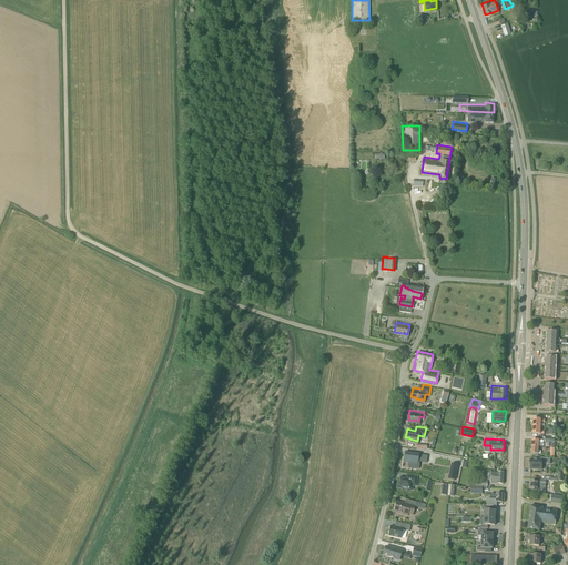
[(408,466),(413,466),(414,466),(415,466),(416,458),(419,460),(426,461),(427,454),(404,451),(402,460),(408,461),(408,466)]
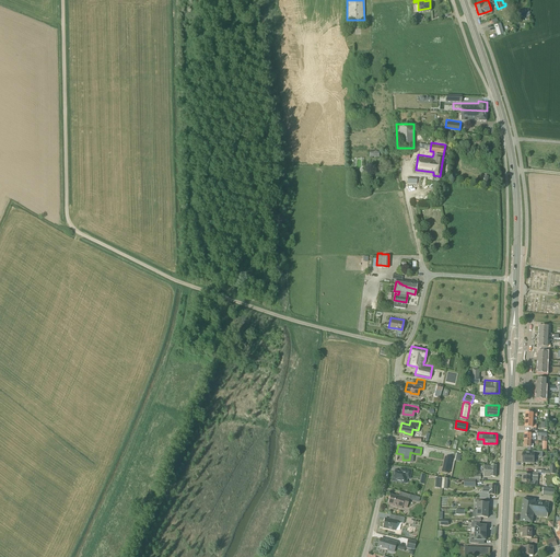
[(543,454),(543,450),(534,449),(534,450),(523,449),(523,455),(522,455),(522,459),(523,459),(523,460),(534,461),(535,454),(543,454)]
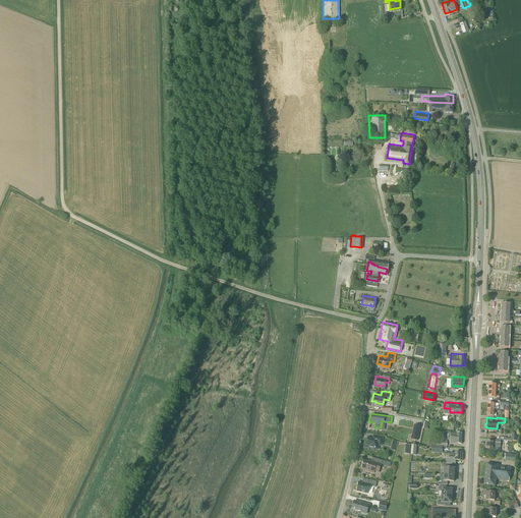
[(411,436),(417,438),(419,423),(414,422),(411,436)]
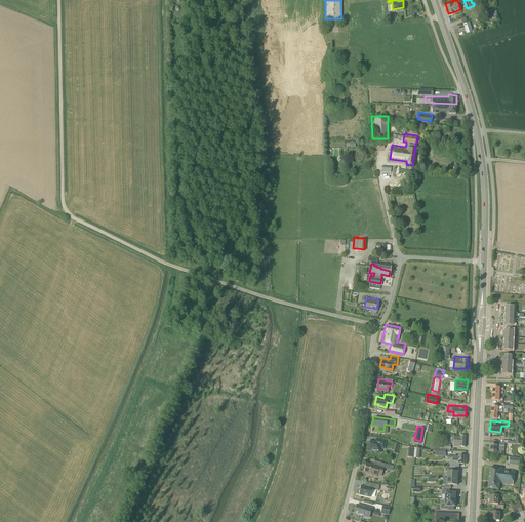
[(510,441),(515,441),(521,441),(521,429),(518,428),(518,431),(516,431),(516,434),(515,434),(515,440),(510,439),(510,438),(502,438),(502,440),(502,441),(505,441),(506,441),(510,441)]
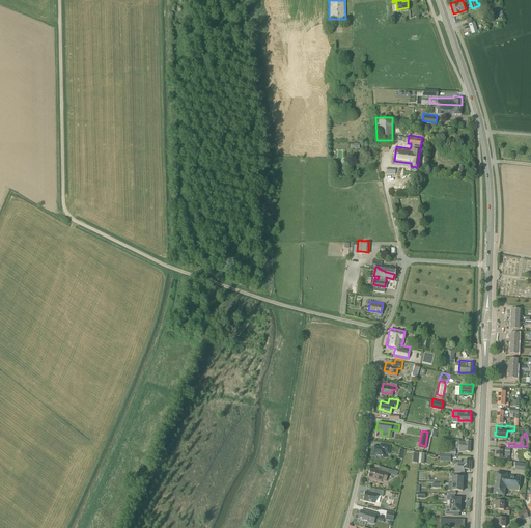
[(466,439),(459,439),(458,449),(466,449),(470,449),(471,439),(466,439)]
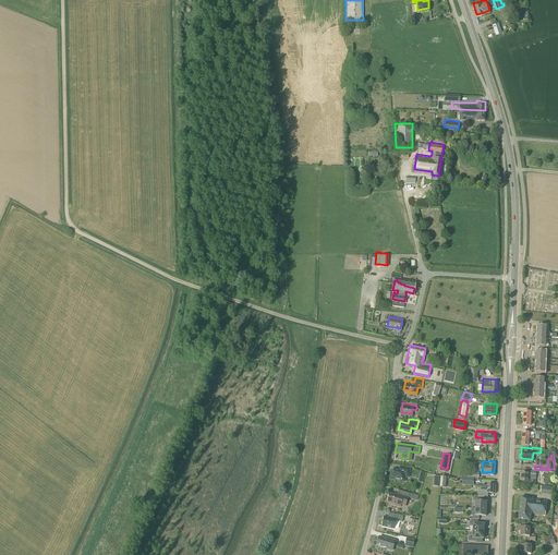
[(410,467),(399,465),(398,469),(392,468),(392,470),(391,470),(390,477),(403,480),(404,474),(408,475),(410,467)]
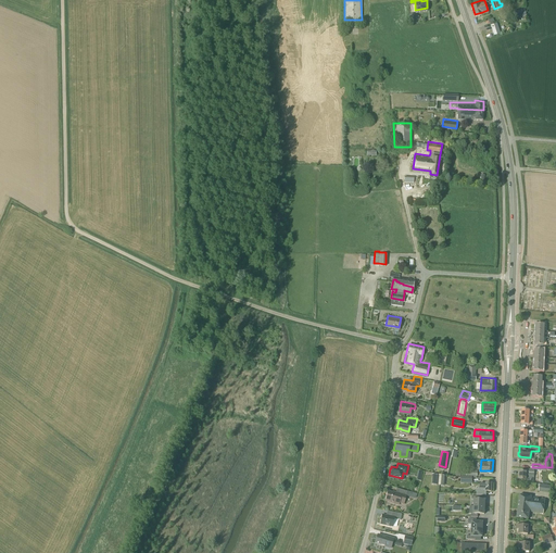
[(532,467),(532,466),(528,466),(528,469),(527,469),(520,468),(519,472),(518,476),(526,477),(531,477),(531,480),(534,480),(534,467),(532,467)]
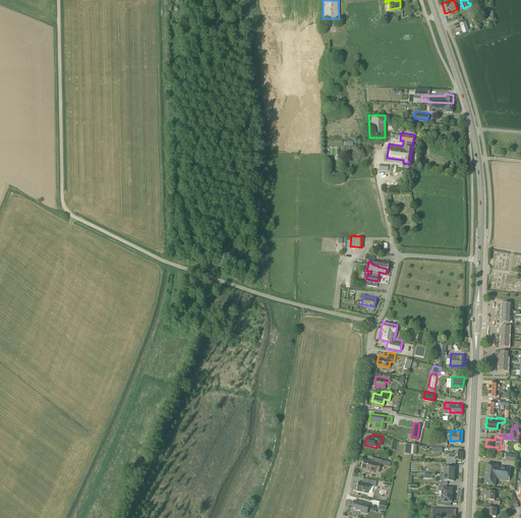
[(461,458),(461,450),(455,450),(450,450),(449,455),(447,455),(446,461),(455,461),(455,457),(461,458)]
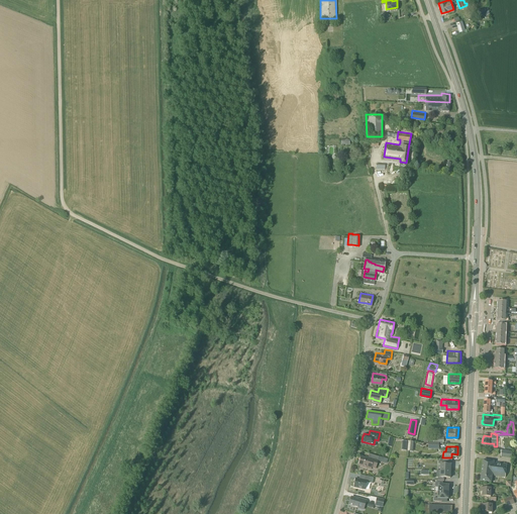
[(511,455),(512,448),(502,447),(501,454),(511,455)]
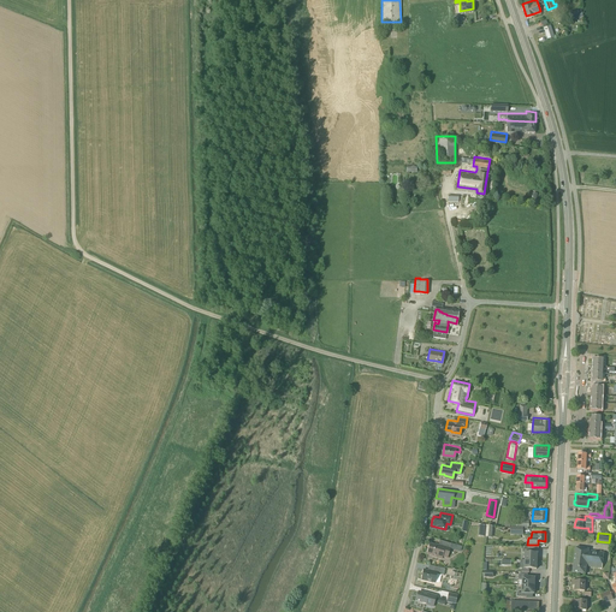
[(451,541),(439,538),(438,542),(437,542),(436,544),(430,542),(427,551),(432,552),(433,553),(436,554),(437,553),(438,554),(442,556),(442,553),(445,553),(444,554),(446,556),(450,546),(460,550),(462,544),(451,541)]
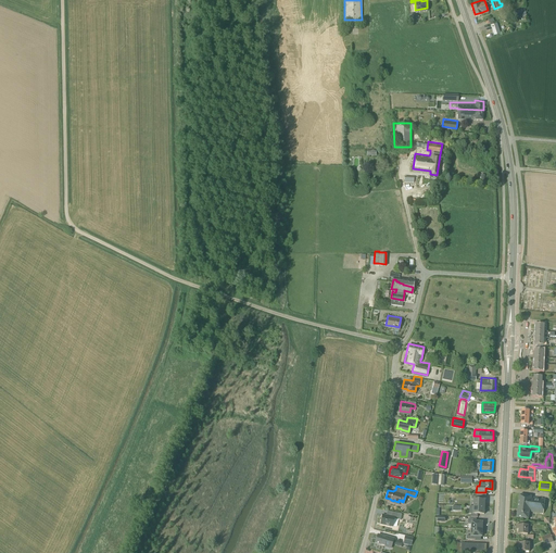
[(474,495),(474,503),(487,503),(487,500),(487,495),(483,495),(483,493),(472,492),(472,495),(474,495)]
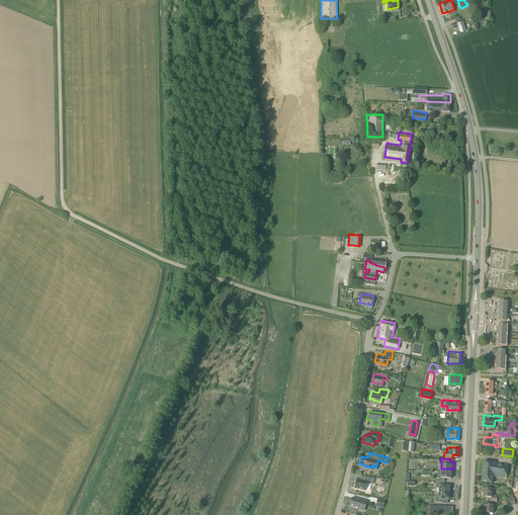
[(506,476),(508,462),(495,460),(495,459),(485,458),(482,479),(493,481),(494,474),(506,476)]
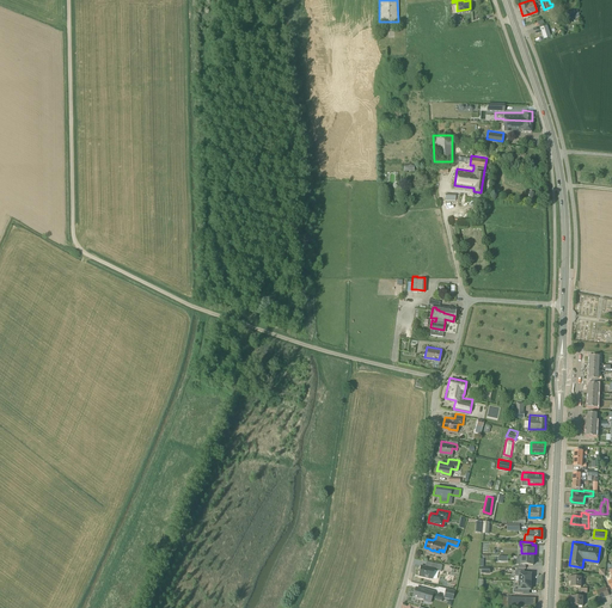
[(536,558),(536,553),(521,553),(521,560),(519,560),(519,565),(526,565),(526,562),(534,563),(534,558),(536,558)]
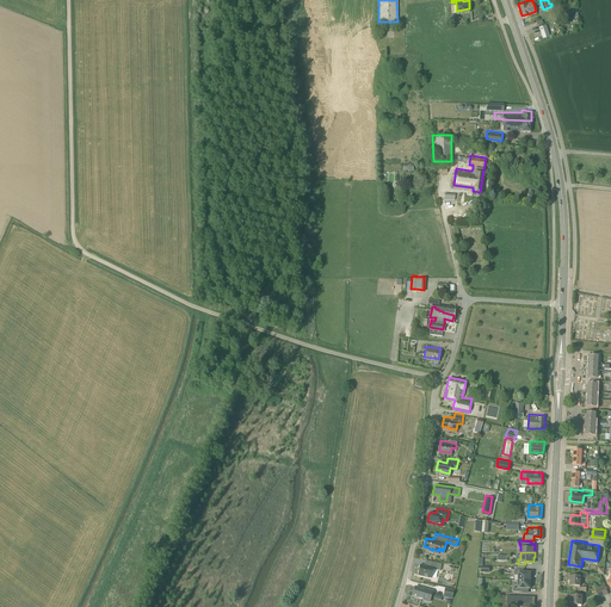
[(439,568),(440,562),(432,559),(431,564),(420,562),(418,573),(431,575),(433,567),(439,568)]
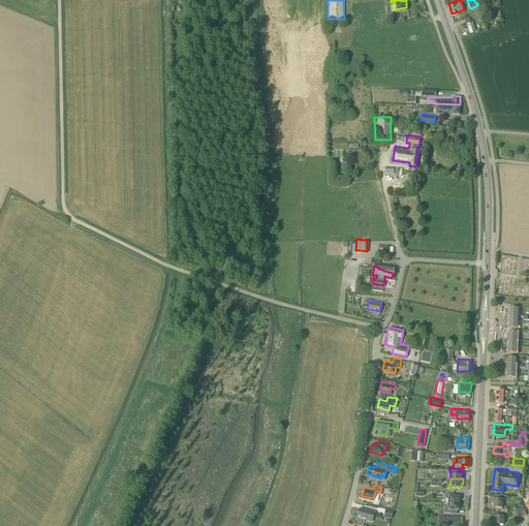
[(448,496),(448,500),(460,500),(461,496),(460,496),(460,493),(454,493),(454,490),(445,490),(445,496),(448,496)]
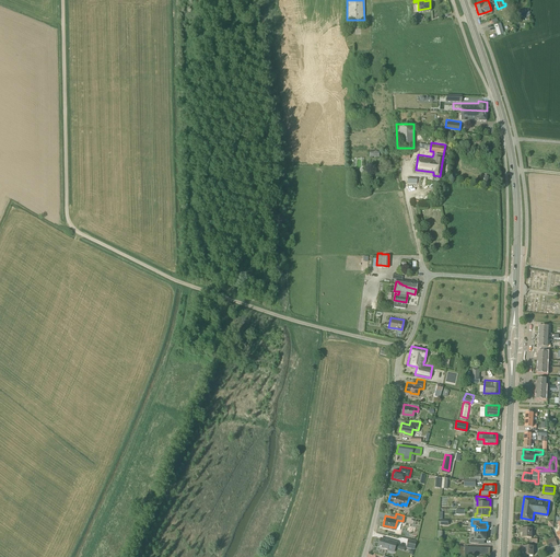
[(532,535),(533,526),(521,525),(520,530),(523,530),(522,535),(532,535)]
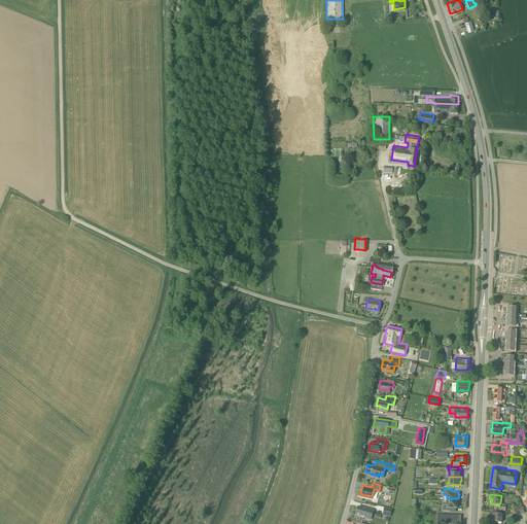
[(458,498),(447,498),(446,504),(443,504),(442,508),(451,508),(451,510),(456,510),(456,505),(457,505),(457,502),(458,502),(458,498)]
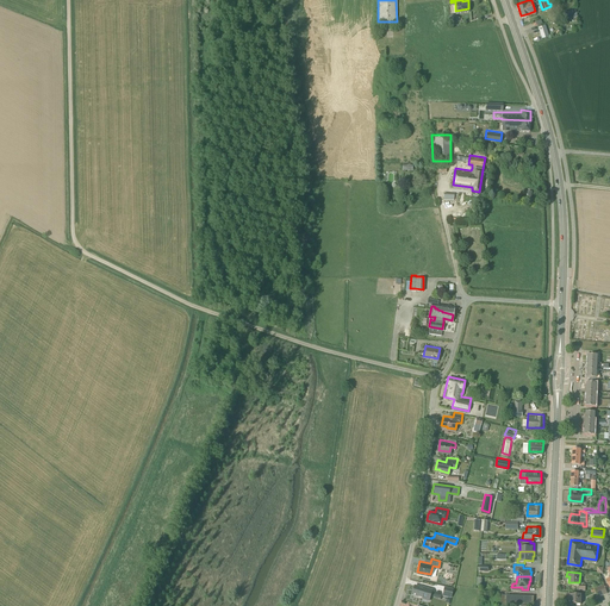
[(422,586),(415,583),(412,589),(412,593),(422,595),(423,591),(430,593),(431,587),(423,585),(422,586)]
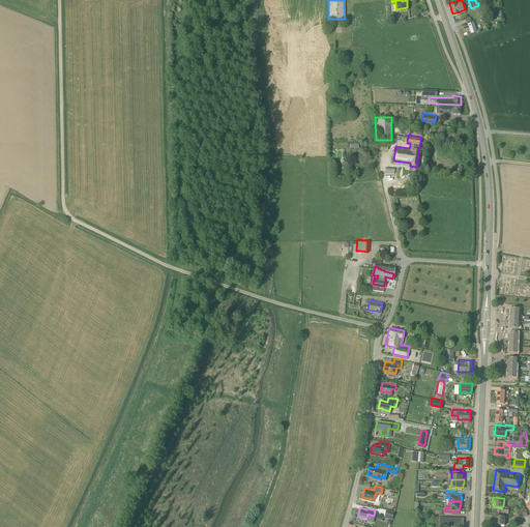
[(391,518),(393,510),(386,508),(384,516),(391,518)]
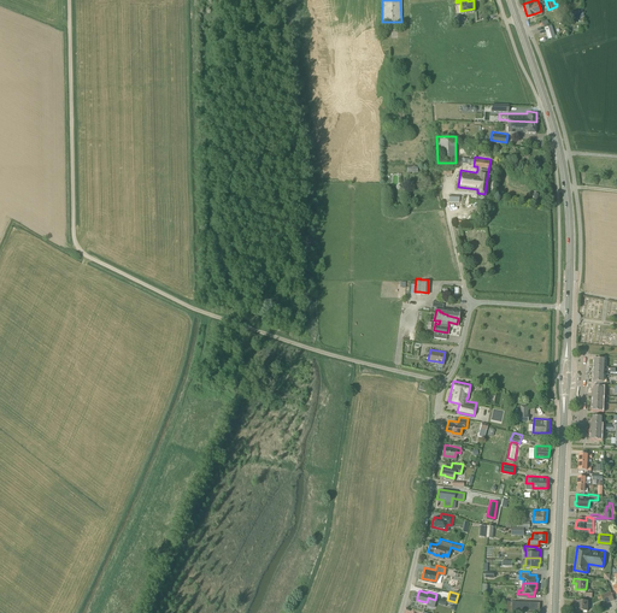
[(588,608),(588,599),(575,597),(575,602),(579,602),(579,608),(588,608)]
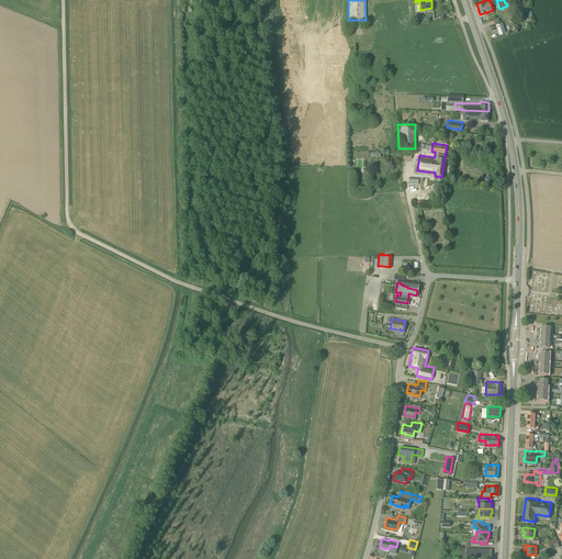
[(480,557),(485,557),(492,558),(492,547),(461,546),(461,549),(454,549),(454,556),(467,557),(480,557)]
